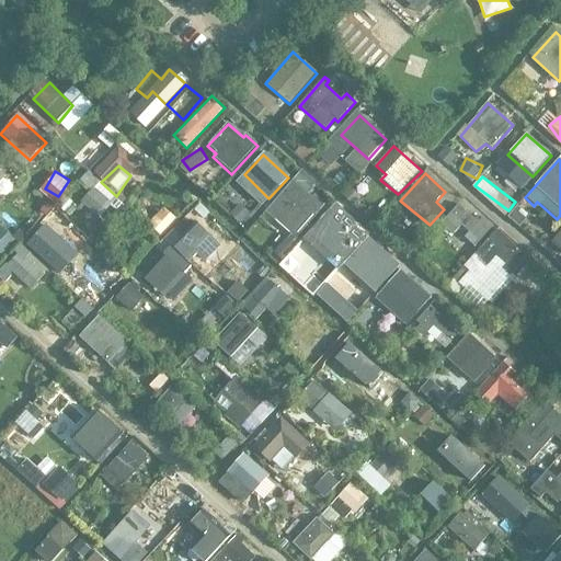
[(100,182),(81,203),(99,218),(116,196),(100,182)]
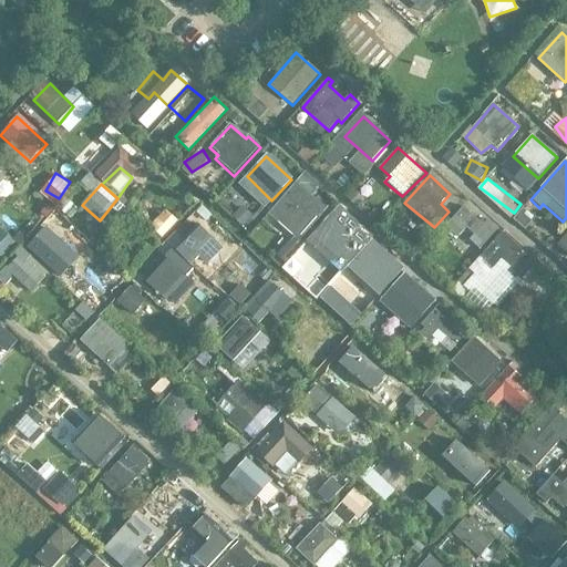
[(317,202),(297,184),(278,204),(290,215),(299,205),(307,213),(302,218),(312,227),(329,207),(319,198),(317,202)]
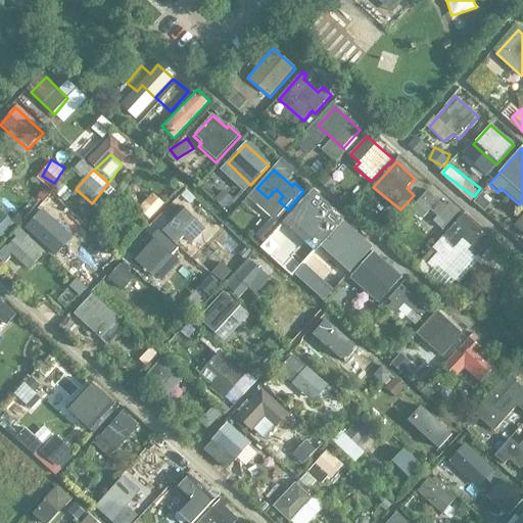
[(446,207),(428,190),(411,209),(423,219),(430,210),(437,217),(433,222),(442,231),(460,211),(450,202),(446,207)]
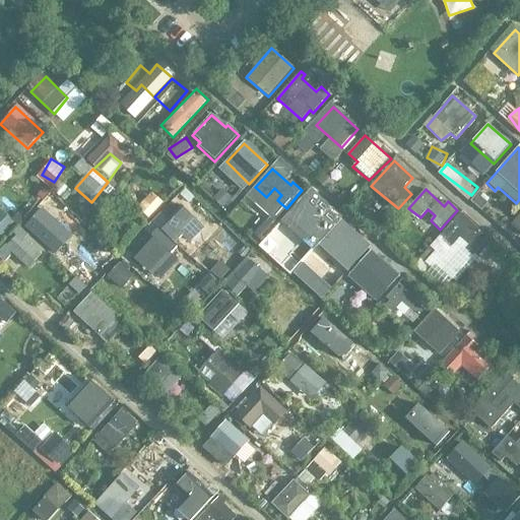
[(328,208),(312,194),(288,221),(317,247),(338,224),(325,210),(328,208)]
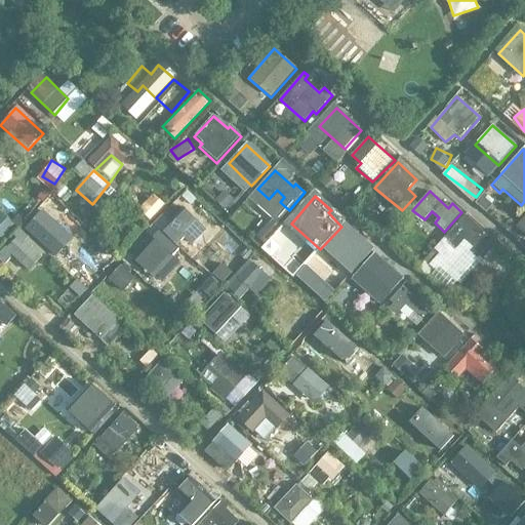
[(51,203),(39,216),(61,238),(74,226),(51,203)]
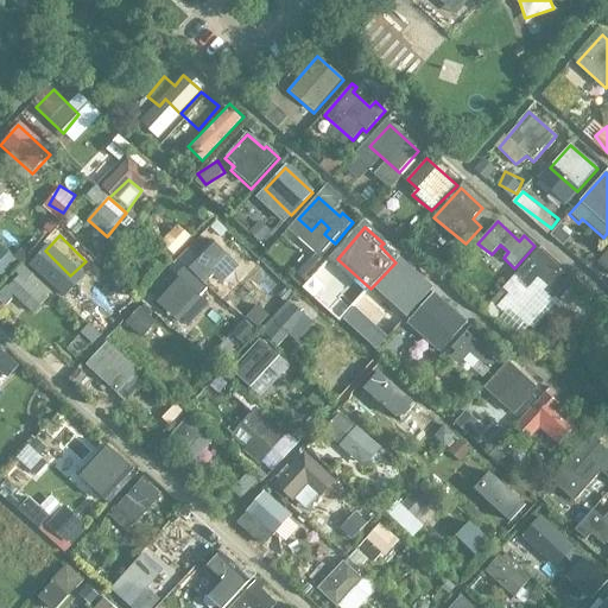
[(0,240),(0,277),(19,257),(0,240)]
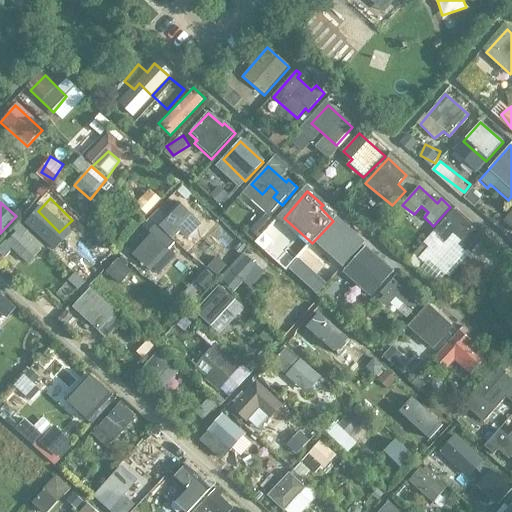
[(177,203),(156,225),(170,238),(178,230),(189,240),(202,227),(177,203)]
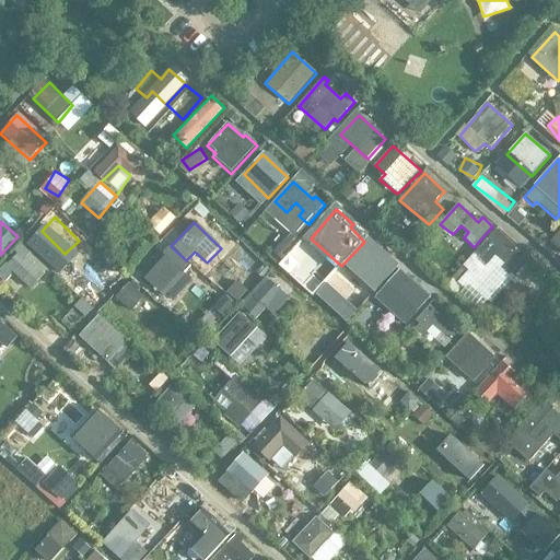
[(526,256),(497,229),(475,253),(486,266),(491,260),(509,276),(526,256)]
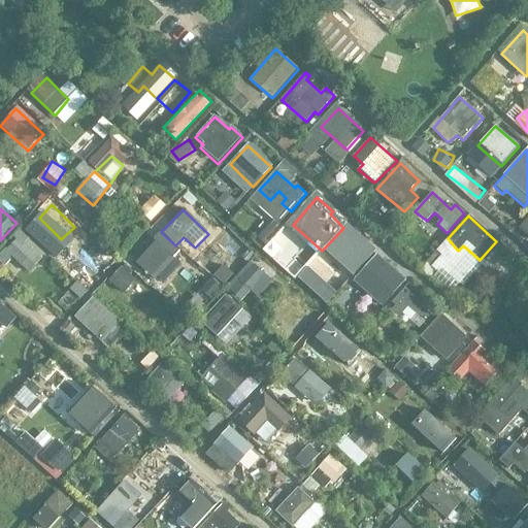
[(343,228),(322,251),(352,276),(375,250),(347,224),(343,228)]
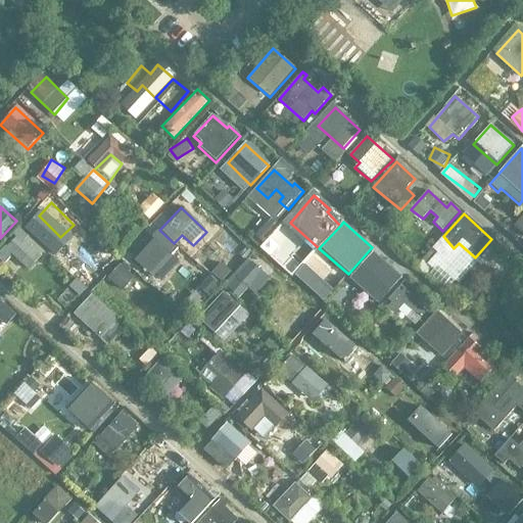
[(22,232),(6,249),(22,264),(39,246),(22,232)]
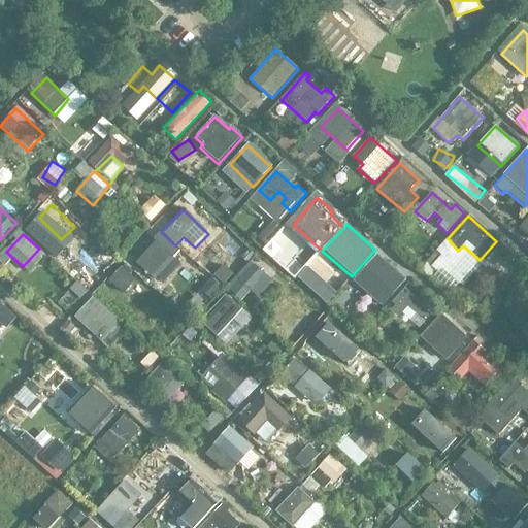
[(150,245),(134,262),(149,274),(163,258),(150,245)]
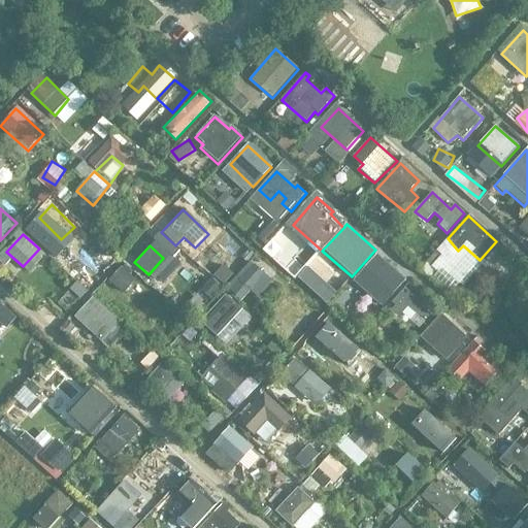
[(397,267),(378,252),(348,287),(348,290),(358,298),(361,298),(367,292),(367,289),(376,278),(383,285),(373,296),(384,306),(406,281),(395,270),(397,267)]
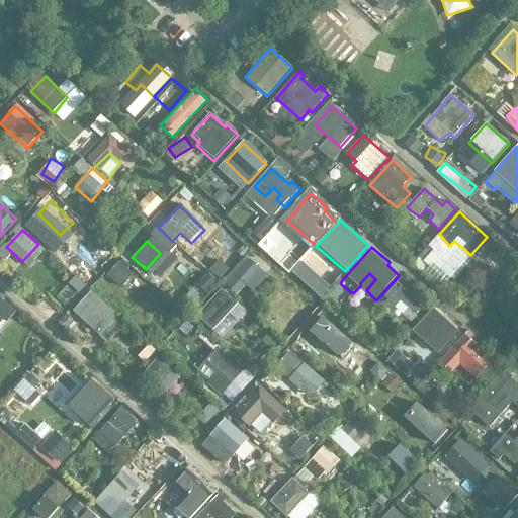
[(207,289),(230,266),(221,258),(199,282),(207,289)]
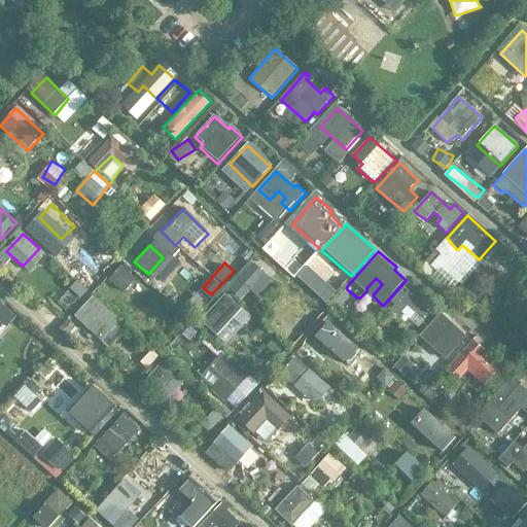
[(254,264),(240,280),(250,289),(265,274),(254,264)]
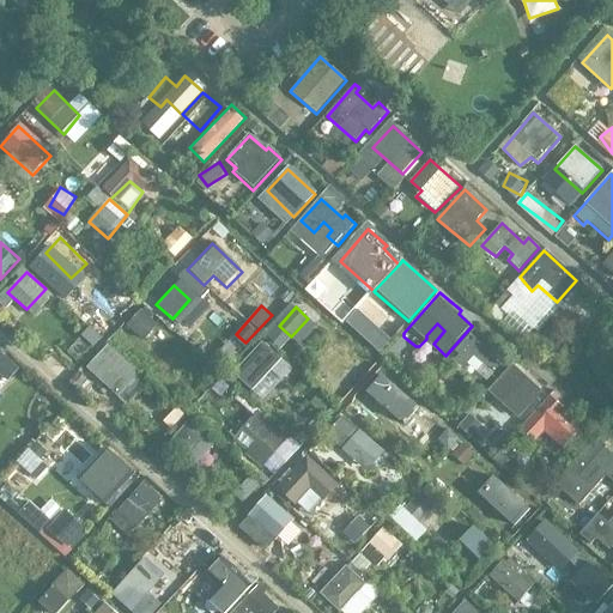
[(141,309),(127,326),(155,351),(169,335),(141,309)]
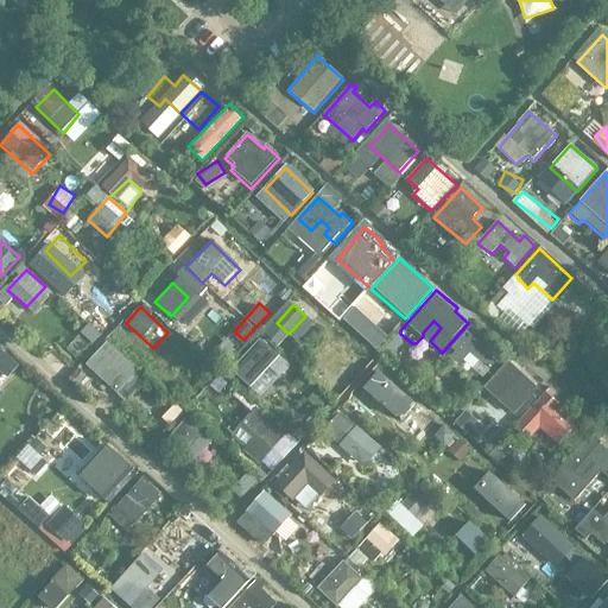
[(468,340),(463,335),(448,354),(460,365),(469,354),(489,372),(499,361),(472,335),(468,340)]
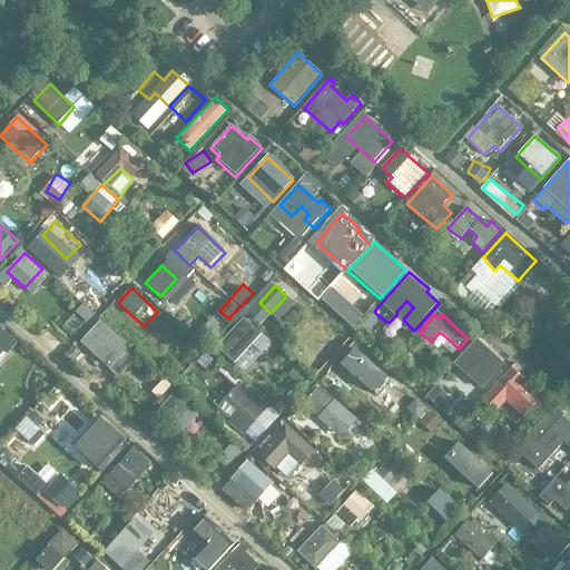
[(243,320),(217,347),(235,364),(257,341),(247,332),(251,327),(243,320)]
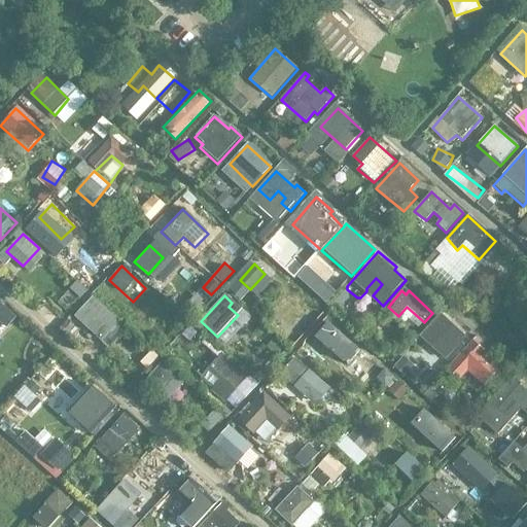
[(0,316),(8,324),(18,313),(0,299),(0,316)]
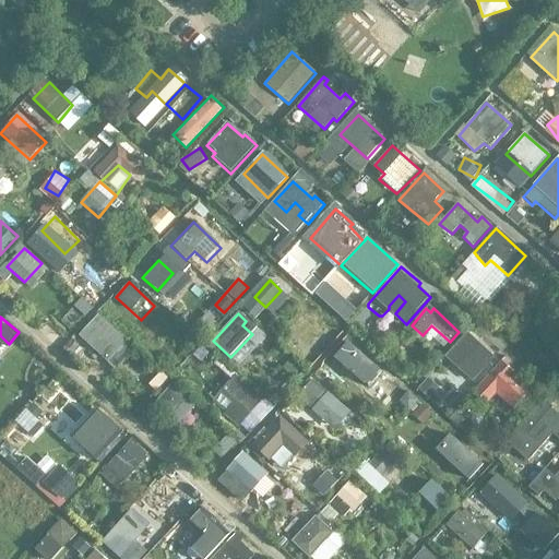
[(96,318),(80,337),(109,365),(125,348),(96,318)]
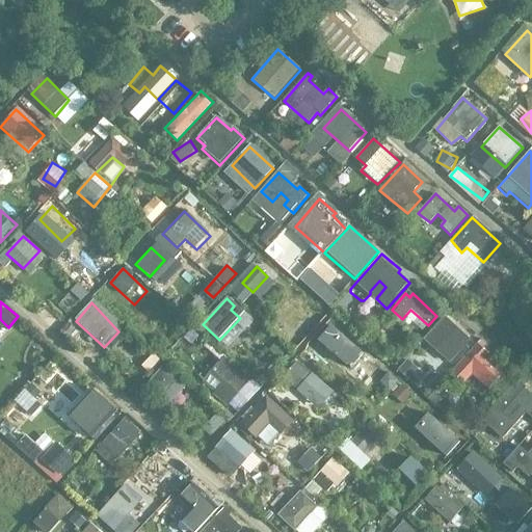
[(475,345),(445,318),(424,341),(453,368),(475,345)]
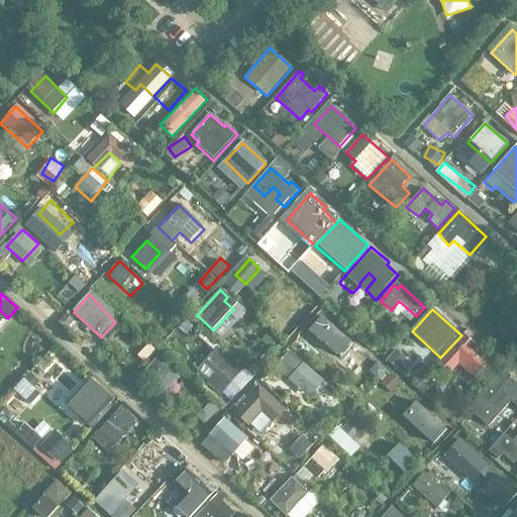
[(317,320),(304,334),(319,349),(338,329),(329,320),(323,325),(317,320)]
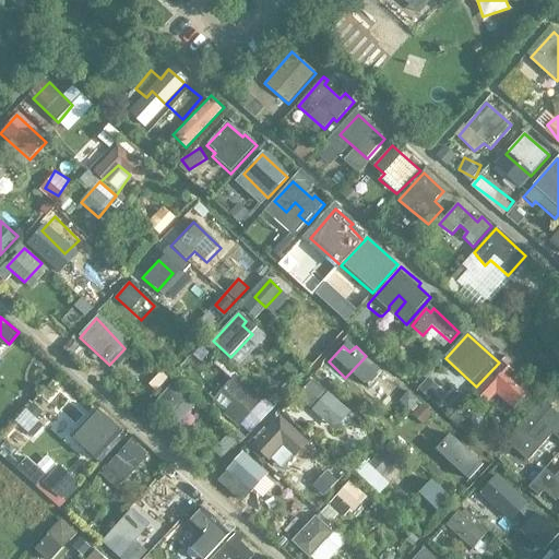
[(518,384),(497,366),(477,388),(490,400),(497,392),(514,407),(532,389),(522,380),(518,384)]
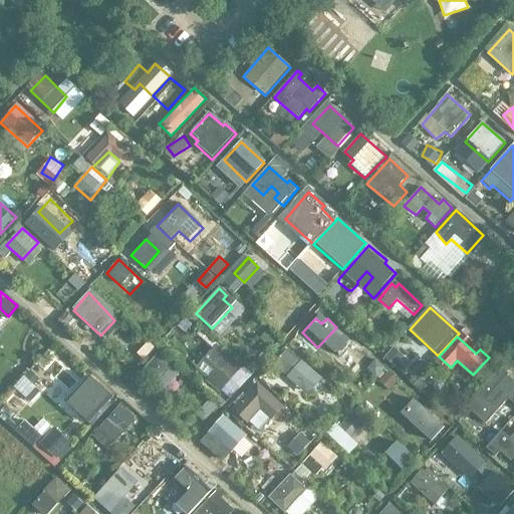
[(214,372),(205,382),(219,395),(241,369),(215,346),(202,361),(214,372)]
